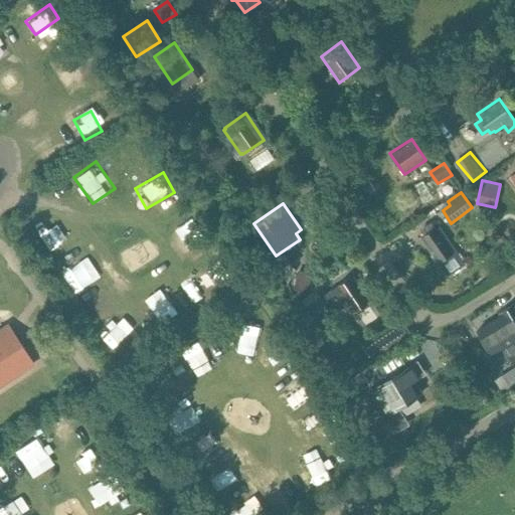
[(440,224),(419,238),(438,265),(458,251),(440,224)]
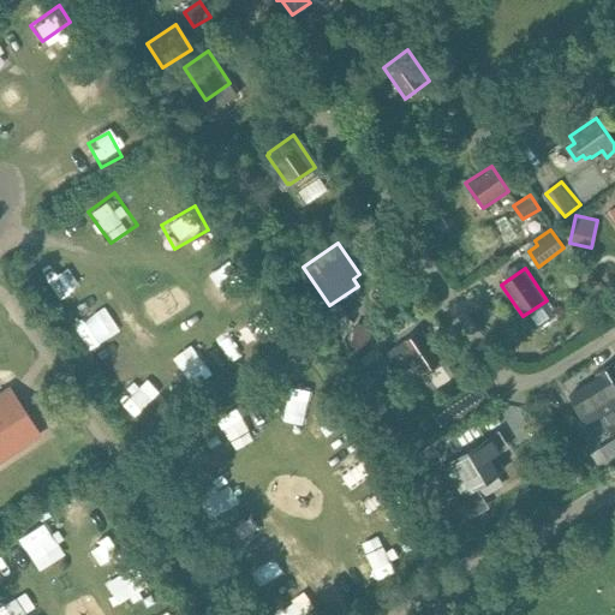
[(234,274),(219,285),(230,302),(246,292),(234,274)]
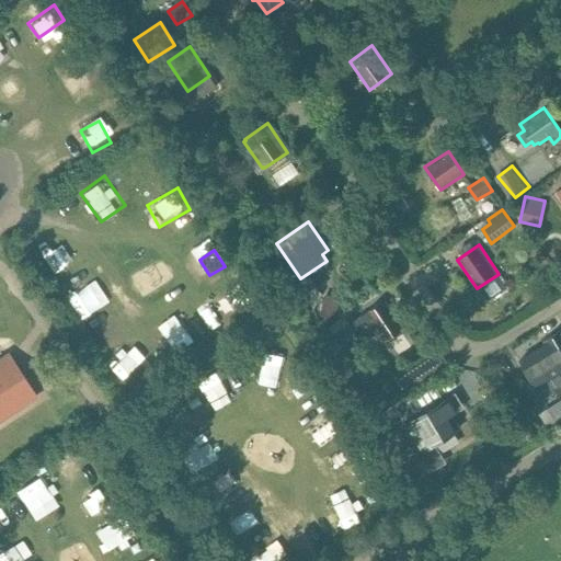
[(339,297),(324,294),(320,313),(335,317),(339,297)]
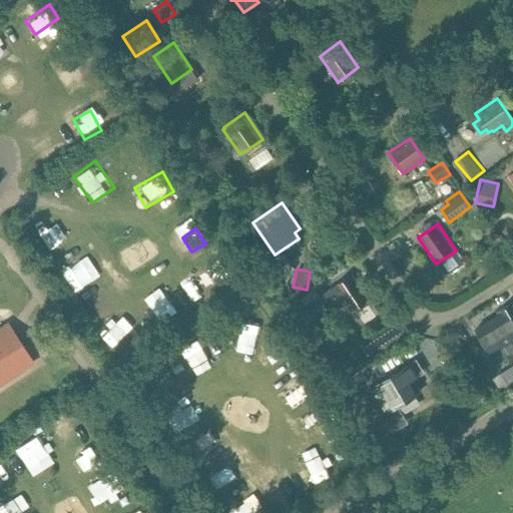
[(334,286),(322,295),(333,311),(345,302),(350,309),(355,305),(366,298),(369,295),(353,273),(334,286)]
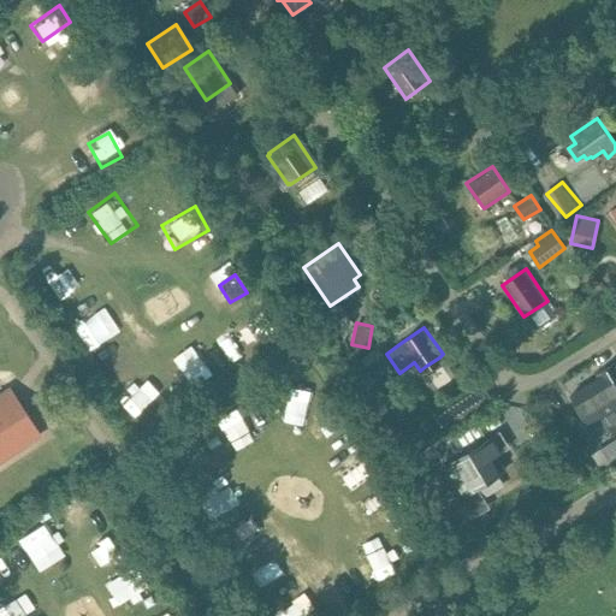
[(249,333),(230,347),(242,365),(261,351),(249,333)]
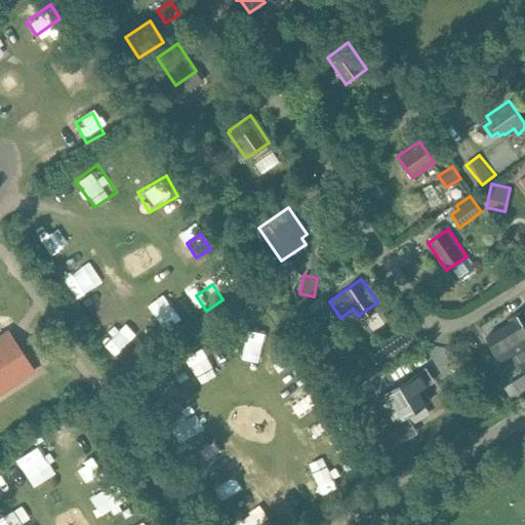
[(524,309),(507,320),(508,323),(486,336),(500,361),(524,346),(524,309)]
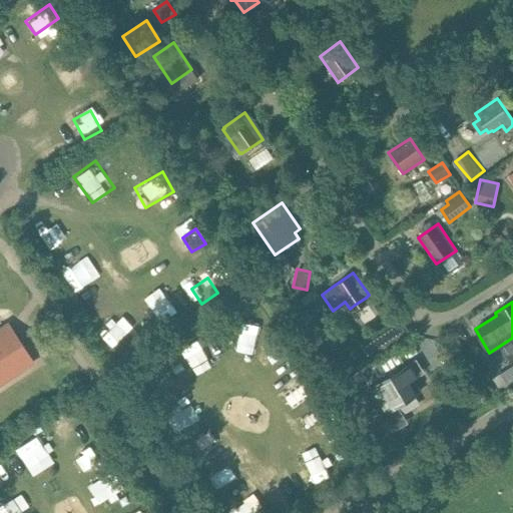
[(404,319),(365,345),(373,357),(412,331),(404,319)]
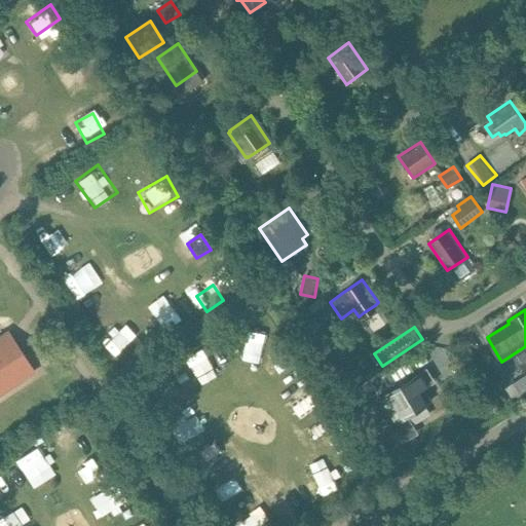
[(8,331),(0,336),(0,393),(34,371),(8,331)]
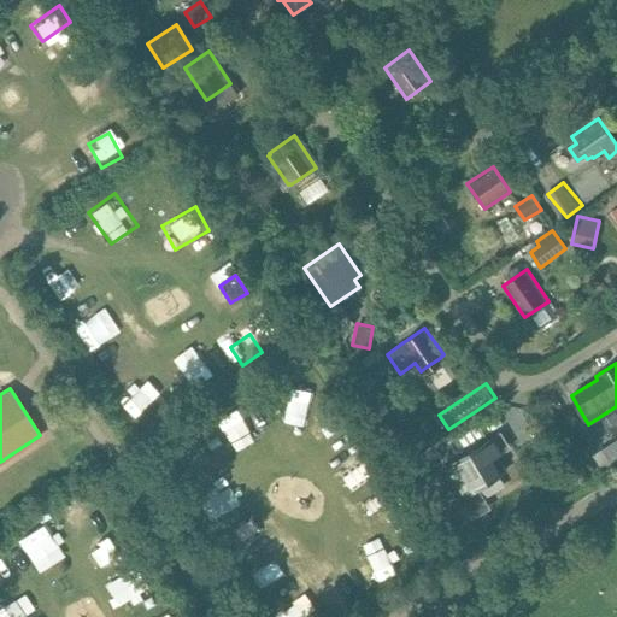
[(510,446),(501,432),(446,464),(465,497),(504,474),(493,457),(510,446)]
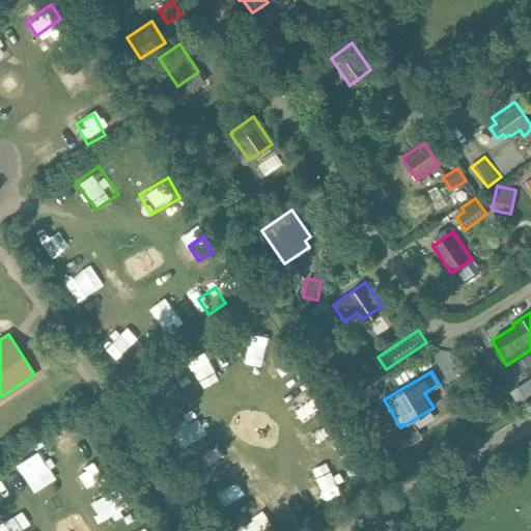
[(369,390),(375,401),(398,388),(391,376),(369,390)]
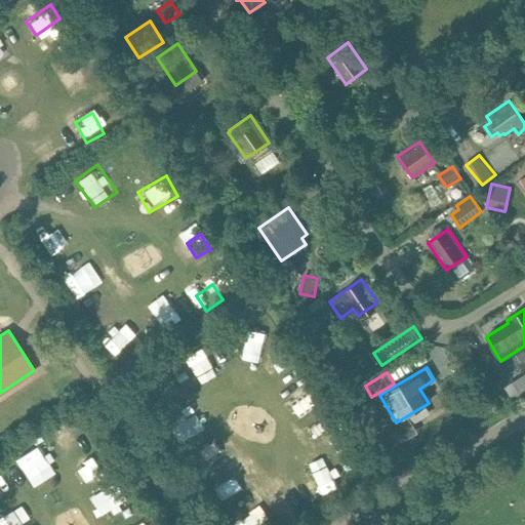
[(513,399),(522,393),(515,382),(507,389),(513,399)]
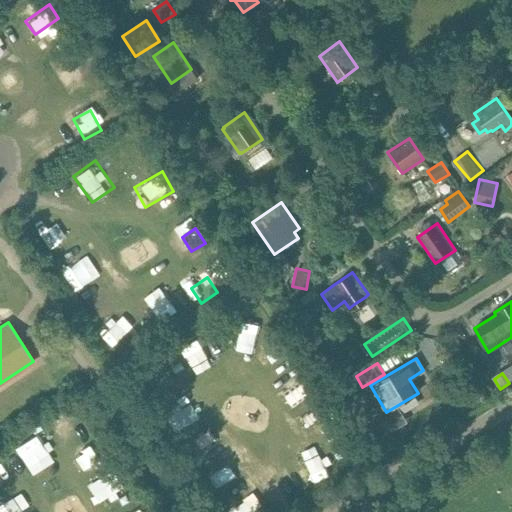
[(322,406),(308,415),(320,433),(334,424),(322,406)]
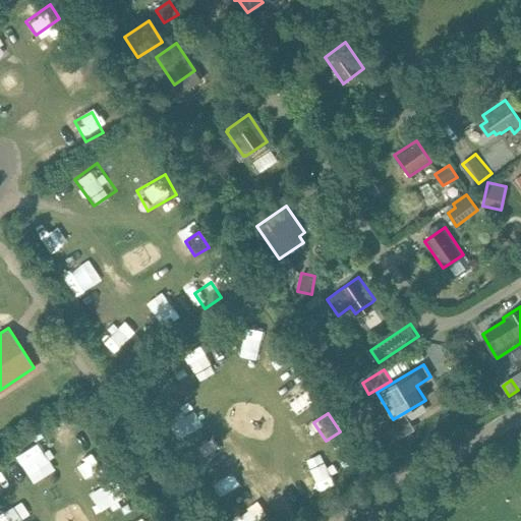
[(14,455),(30,479),(50,468),(35,443),(14,455)]
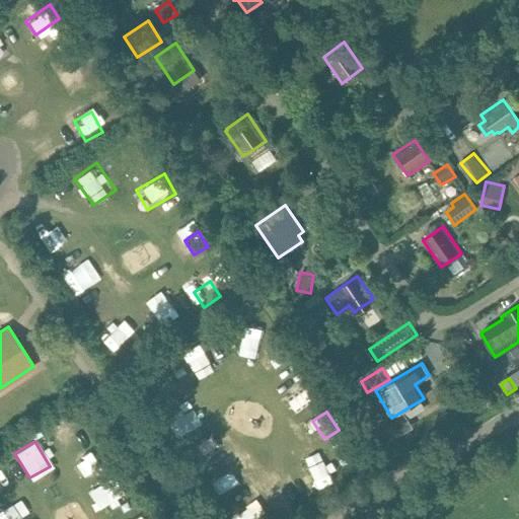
[(80,475),(106,463),(97,445),(71,457),(80,475)]
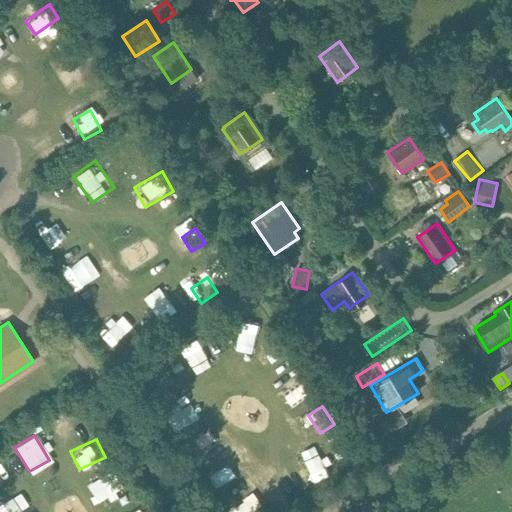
[(313,450),(294,457),(304,486),(324,479),(313,450)]
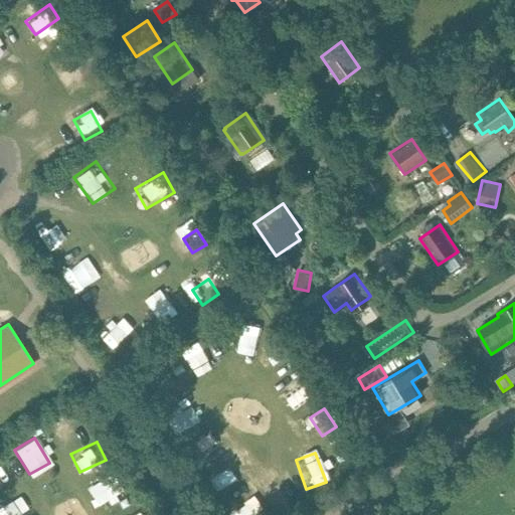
[(1,463),(0,463),(0,482),(8,479),(1,463)]
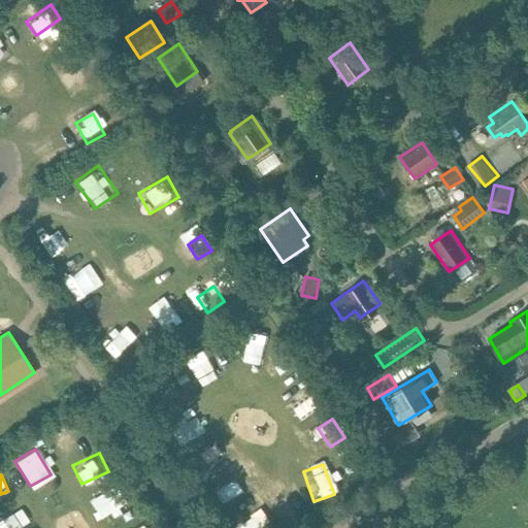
[(107,501),(116,520),(135,512),(127,493),(107,501)]
